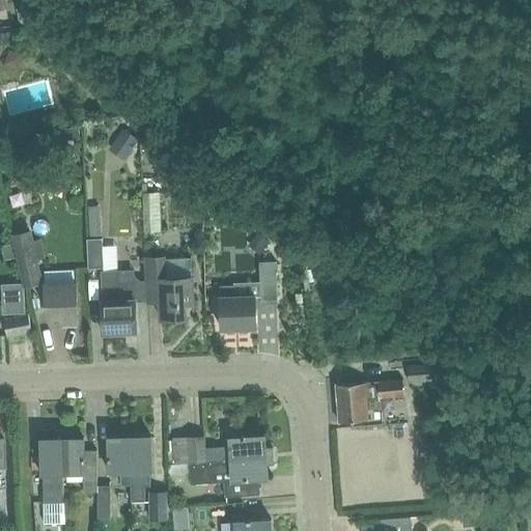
[(22,0),(15,2),(19,24),(28,23),(26,15),(30,14),(27,0),(22,0)]
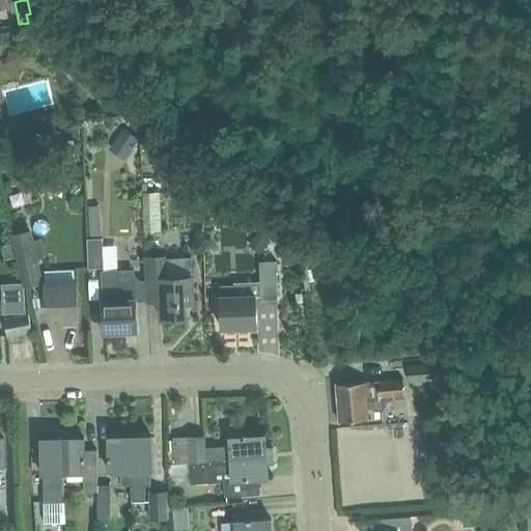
[(122,128),(113,142),(130,154),(139,139),(122,128)]
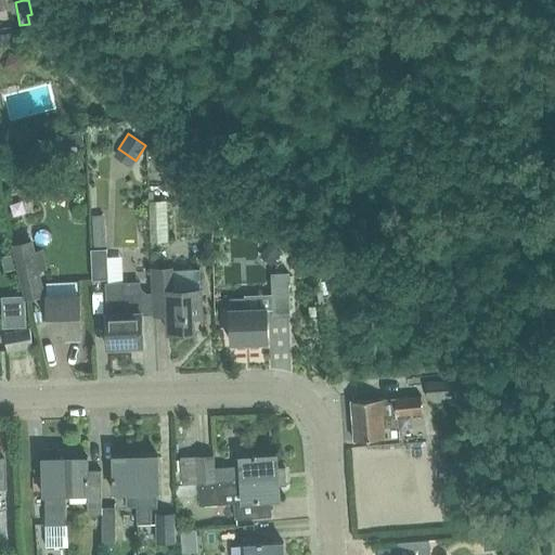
[(75,173),(81,163),(69,155),(63,167),(75,173)]
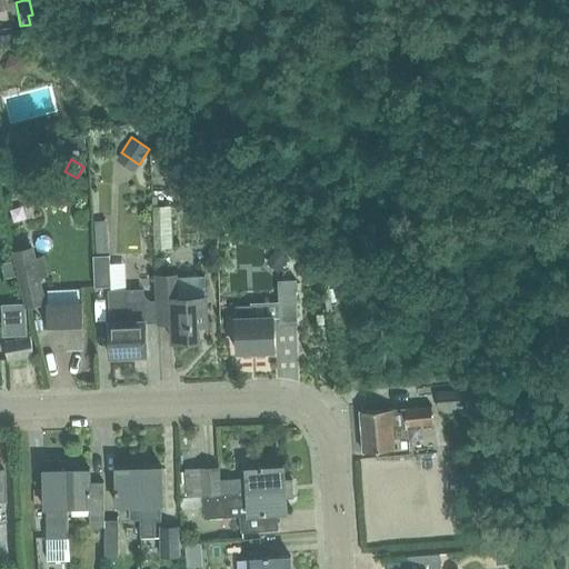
[(153,205),(152,246),(170,247),(171,206),(153,205)]
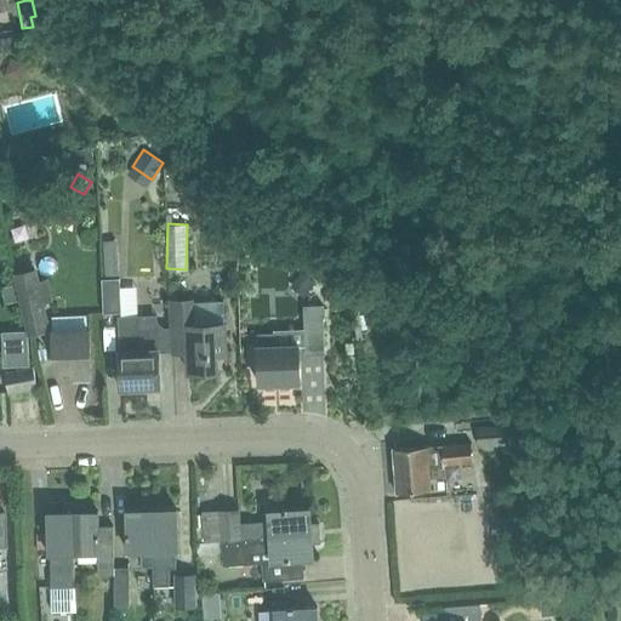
[(17,273),(23,300),(30,334),(49,329),(43,306),(53,302),(49,280),(40,283),(36,269),(17,273)]
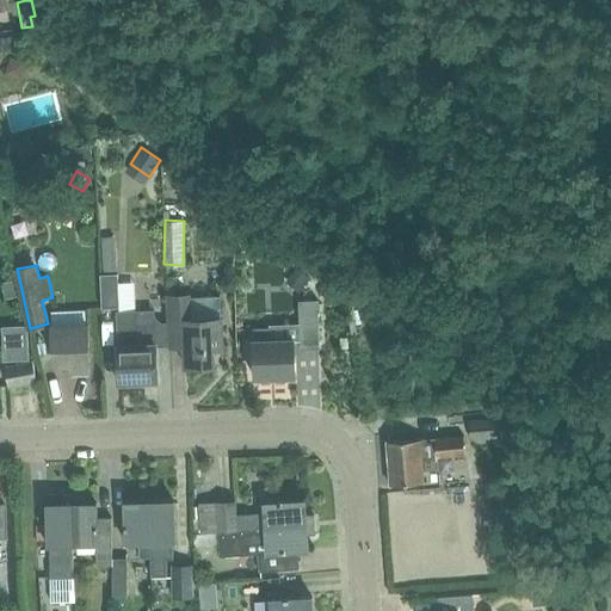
[(297,269),(287,282),(300,292),(310,278),(297,269)]
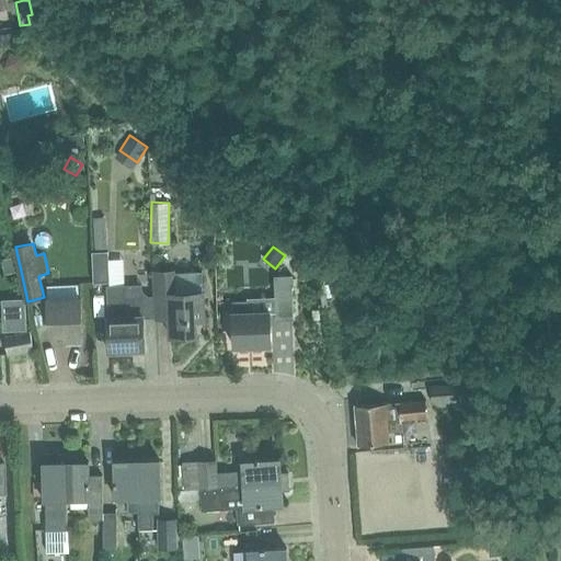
[(92,250),(92,251),(92,270),(93,282),(109,281),(107,250),(92,250)]
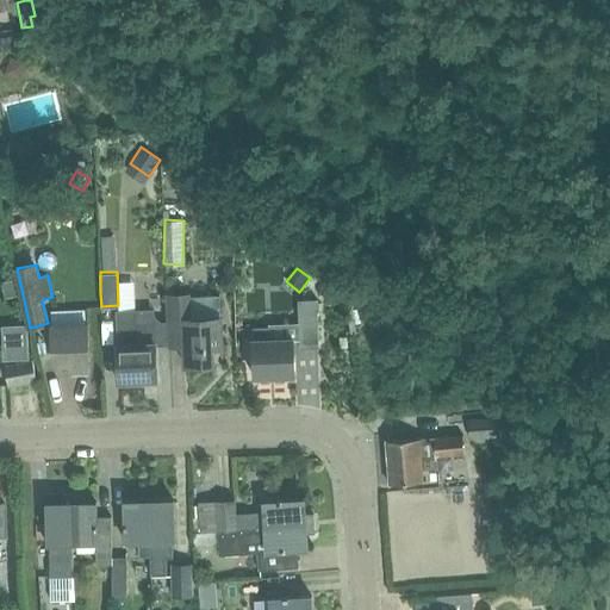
[(188,294),(169,296),(169,323),(170,347),(185,347),(186,366),(215,365),(213,347),(223,347),(222,323),(222,318),(221,318),(219,297),(217,297),(188,298),(188,294)]
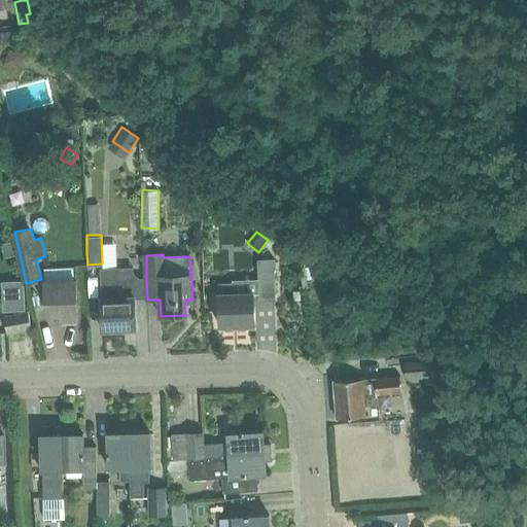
[(276,301),(275,260),(258,260),(259,302),(276,301)]
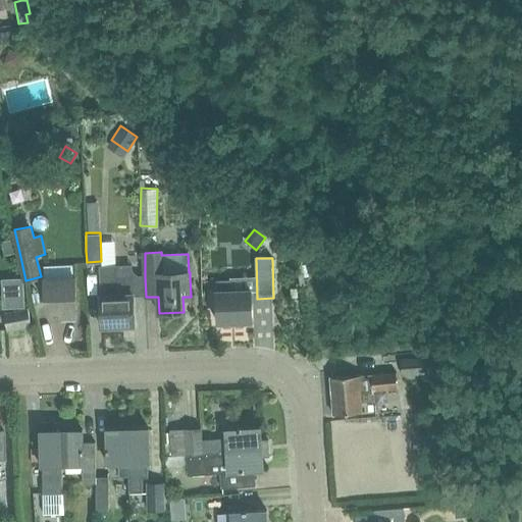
[(115,263),(100,264),(101,301),(102,321),(113,320),(113,326),(135,326),(134,306),(134,292),(133,277),(115,278),(115,263)]
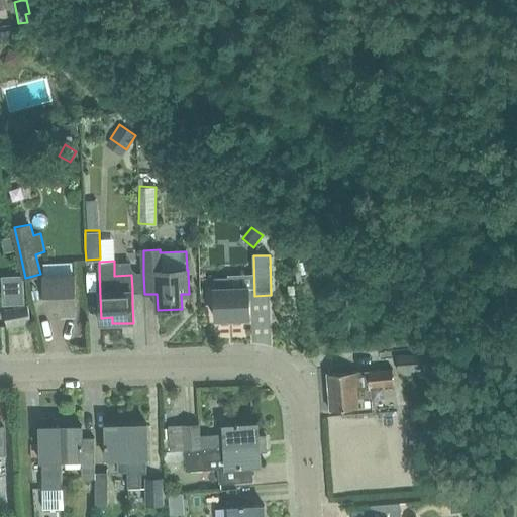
[(77,313),(75,274),(44,276),(45,300),(50,300),(50,314),(77,313)]
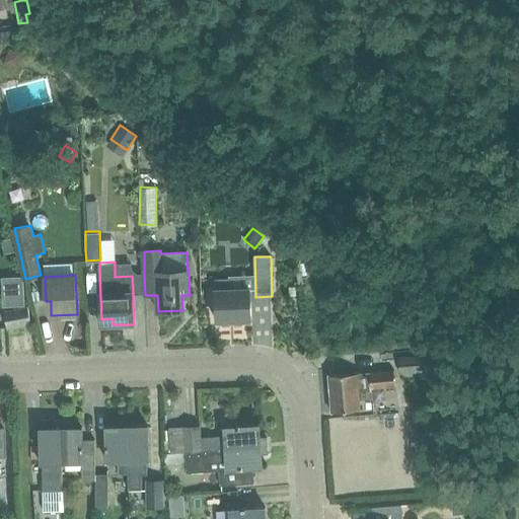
[(23,277),(3,278),(4,306),(24,305),(23,277)]
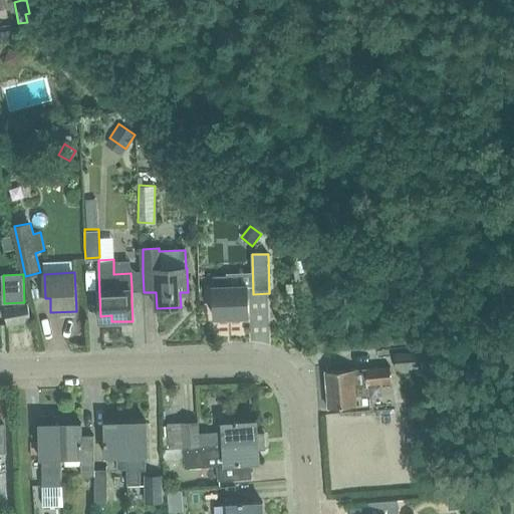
[(213,276),(214,297),(215,317),(249,316),(248,285),(227,286),(227,275),(213,276)]
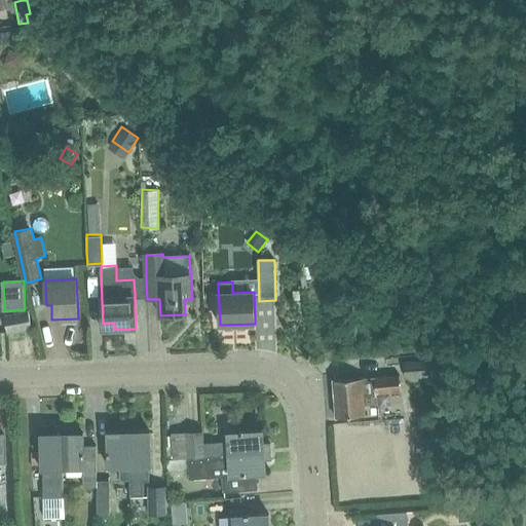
[(29,310),(4,315),(8,332),(32,328),(29,310)]
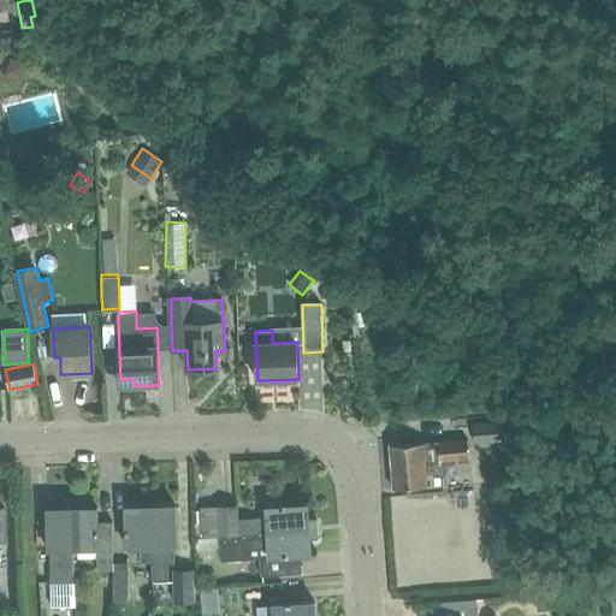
[(502,419),(473,422),(475,444),(504,442),(502,419)]
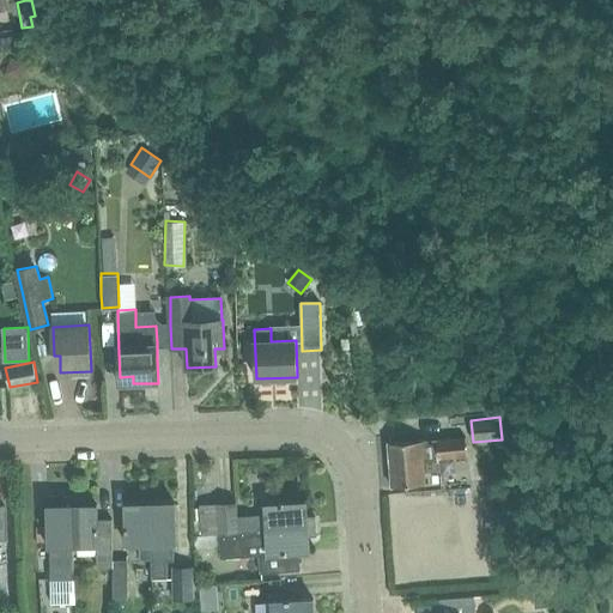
[(435,471),(441,469),(439,460),(466,457),(463,437),(389,443),(392,487),(426,485),(425,471),(435,471)]
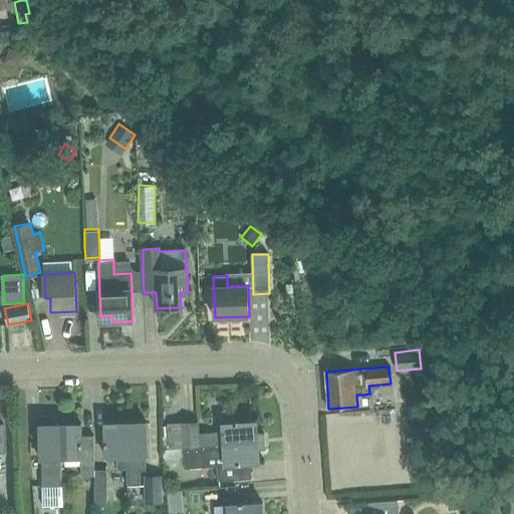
[(408,408),(408,418),(416,418),(416,408),(408,408)]
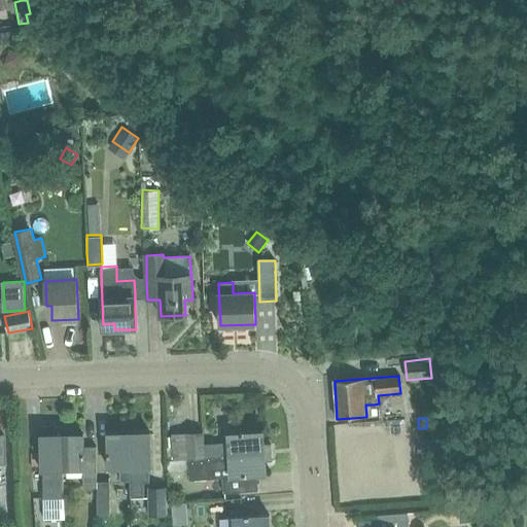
[(41,434),(42,470),(43,470),(44,498),(44,519),(64,519),(64,497),(63,470),(62,426),(55,426),(55,434),(41,434)]
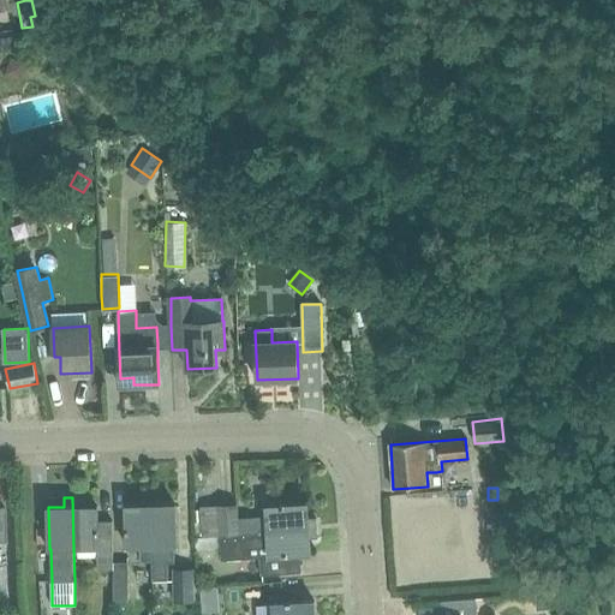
[(73,549),(76,549),(97,548),(97,569),(114,568),(113,562),(113,521),(99,521),(97,506),(82,507),(82,497),(72,497),(73,549)]
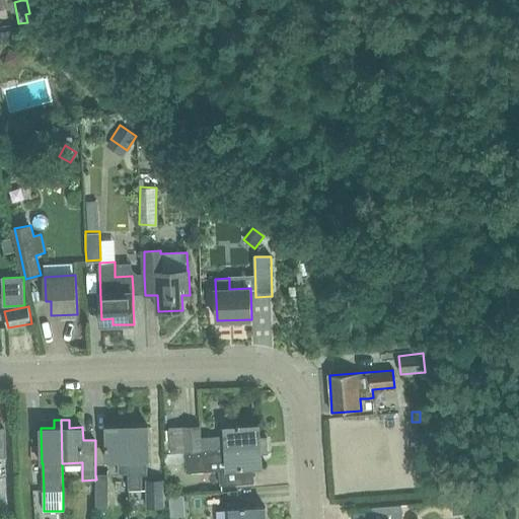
[(169,428),(171,452),(268,445),(267,437),(258,438),(257,426),(260,426),(260,425),(225,428),(225,435),(201,437),(201,426),(169,428)]
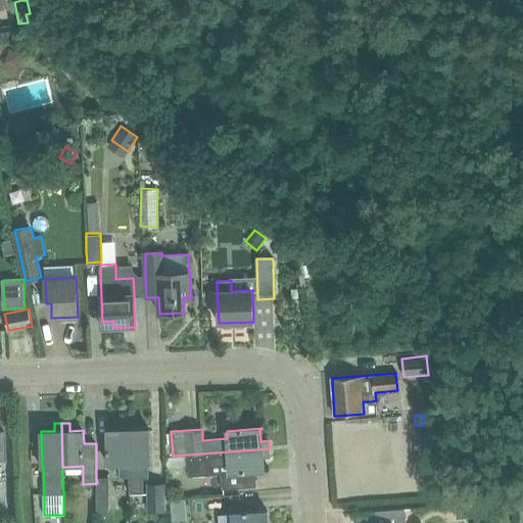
[(120,477),(130,477),(129,429),(107,430),(108,465),(120,465),(120,477)]
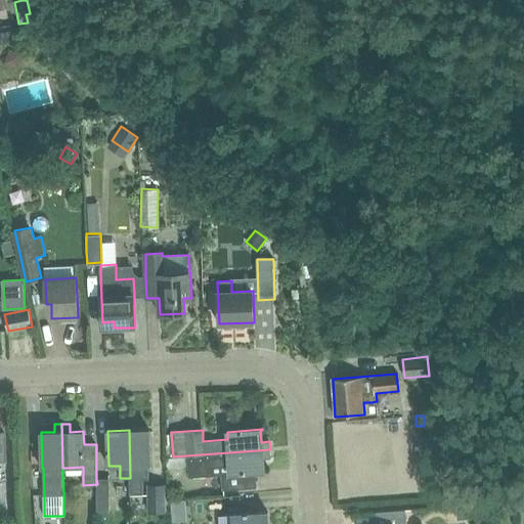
[(129,430),(130,478),(130,495),(143,494),(143,480),(148,479),(148,466),(150,466),(149,430),(129,430)]
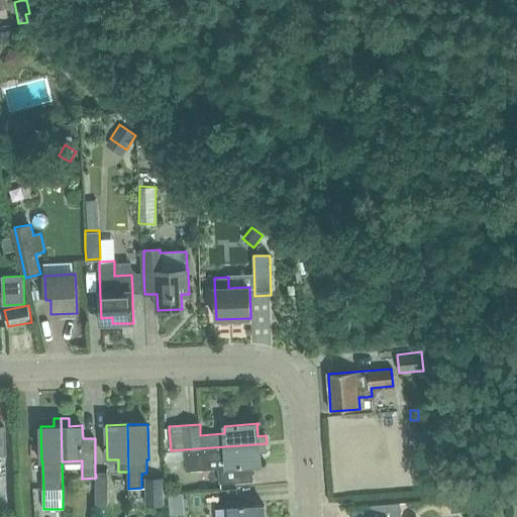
[(268,451),(267,443),(171,450),(164,451),(165,459),(187,459),(188,471),(219,468),(221,483),(253,481),(253,480),(252,480),(251,466),(262,464),(262,463),(260,463),(260,452),(268,451)]
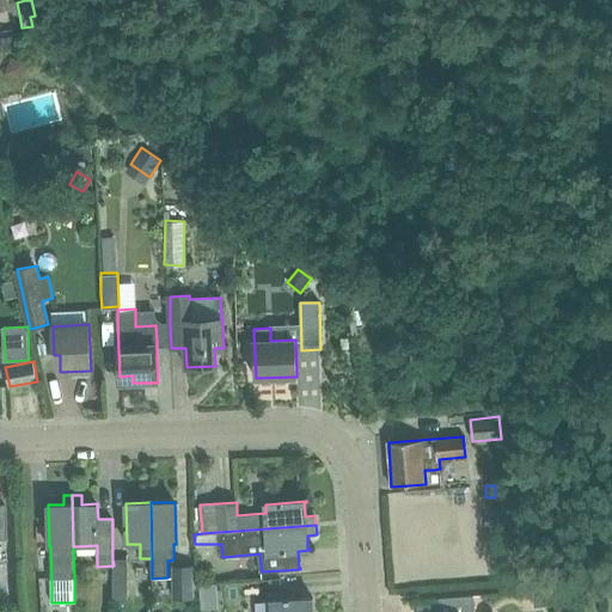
[(128,561),(112,560),(114,565),(114,599),(128,599),(128,561)]
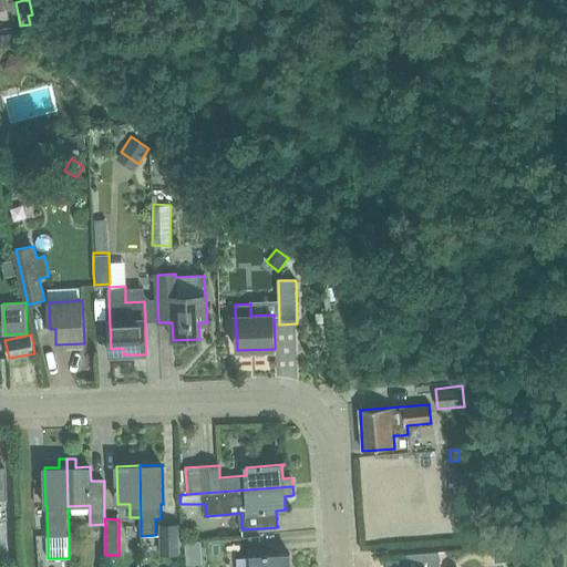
[(162,555),(178,555),(178,526),(162,526),(162,555)]
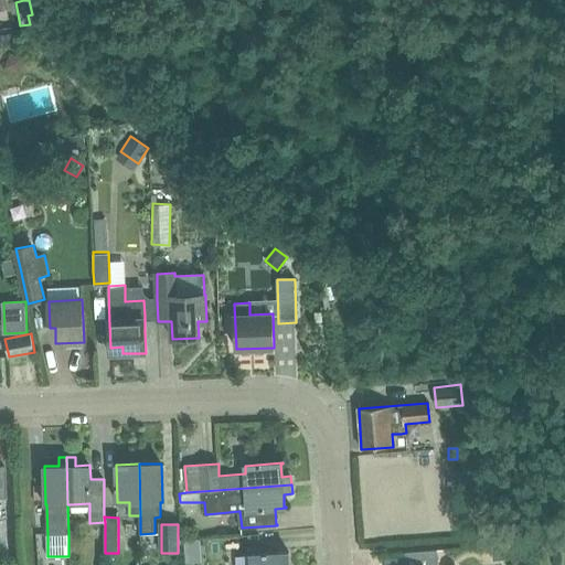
[(251,536),(223,537),(224,553),(252,551),(251,536)]
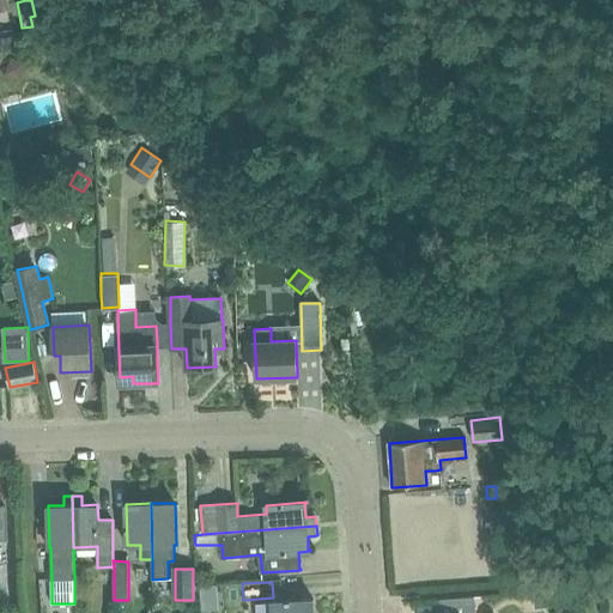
[(217,586),(200,587),(201,611),(219,608),(217,586)]
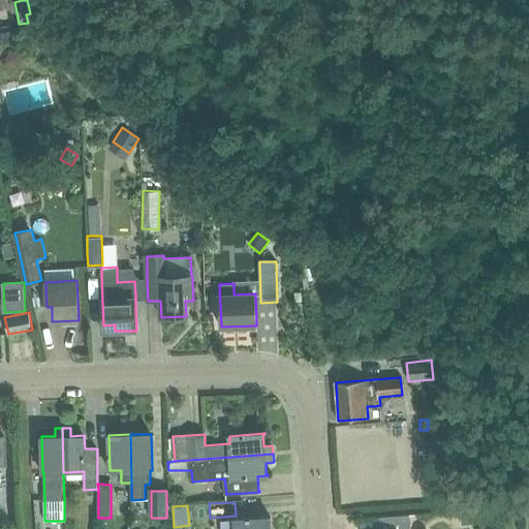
[(476,509),(461,511),(462,526),(478,524),(476,509)]
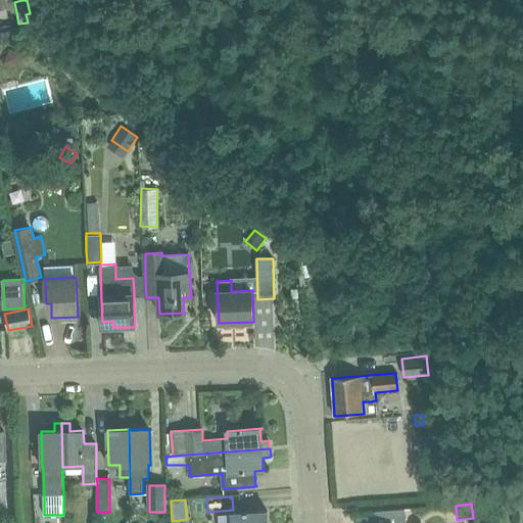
[(406,522),(405,509),(375,511),(375,522),(406,522)]
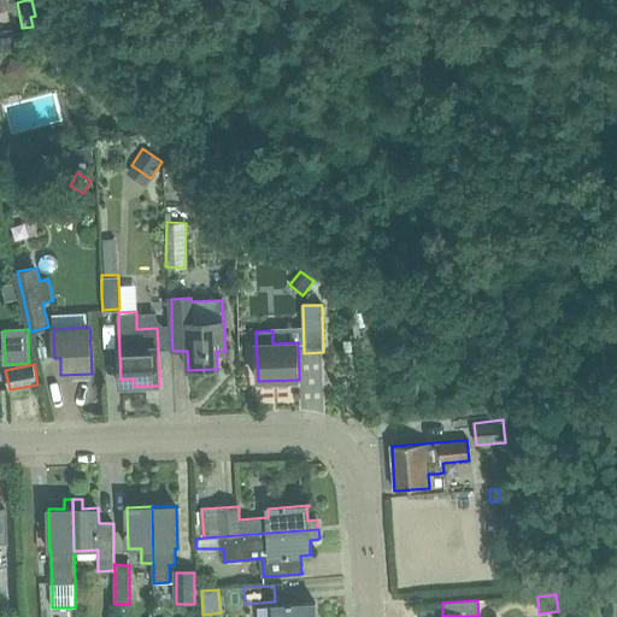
[(275,616),(316,616),(316,603),(275,606),(275,616)]
